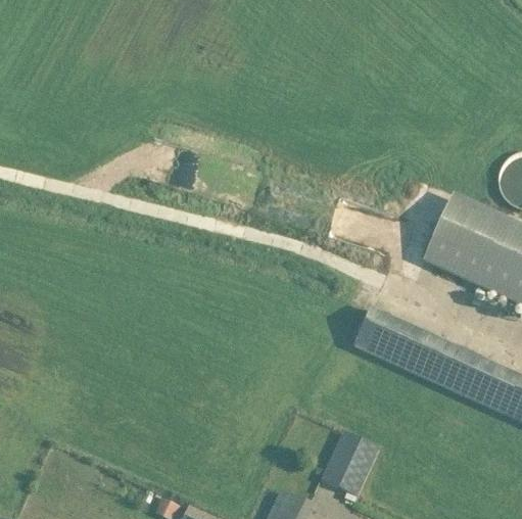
[(500,170),(497,180),(500,190),(505,199),(513,205),(521,208),(521,150),(513,153),(505,160),(500,170)]
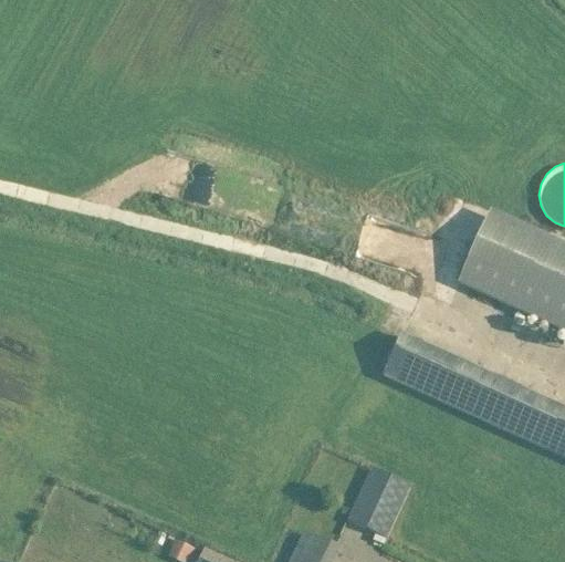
[(564,262),(482,225),(458,280),(564,329),(564,262)]
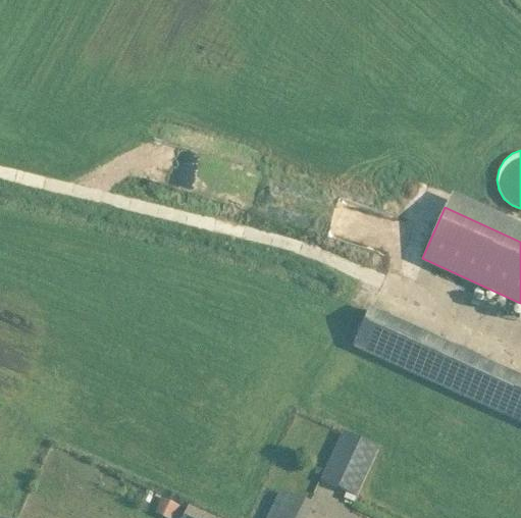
[(520,421),(520,374),(359,306),(342,347),(520,421)]
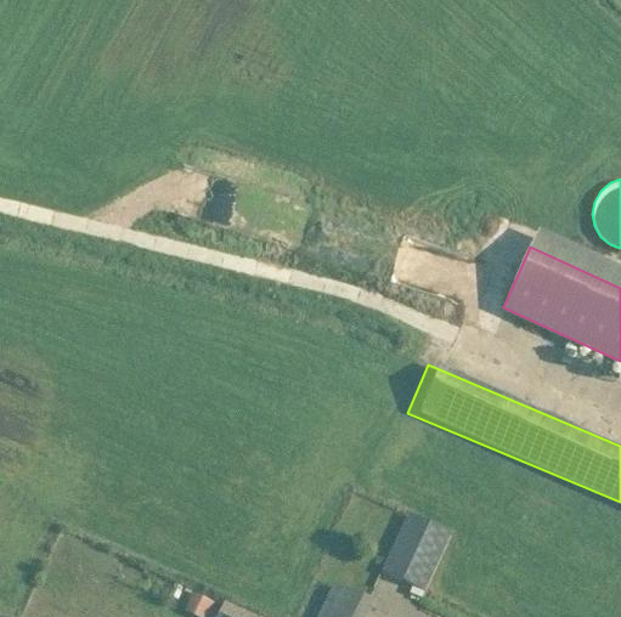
[(450,532),(407,513),(382,570),(424,589),(450,532)]
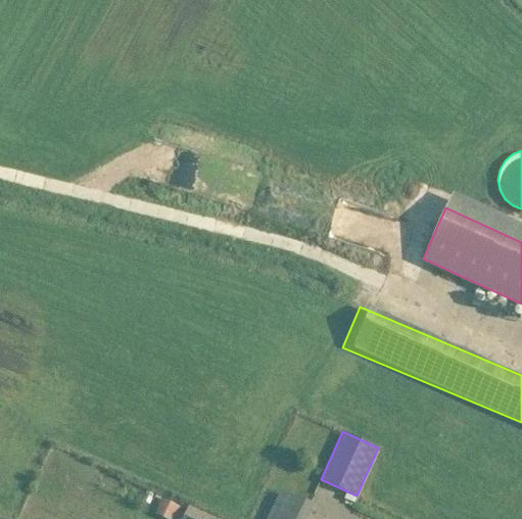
[(310,518),(316,506),(280,488),(266,518),(310,518)]
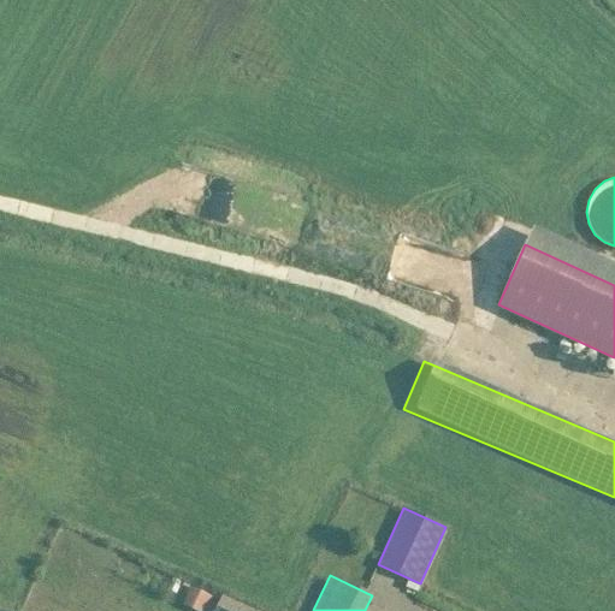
[(202,610),(207,610),(218,593),(195,581),(184,600),(202,610)]
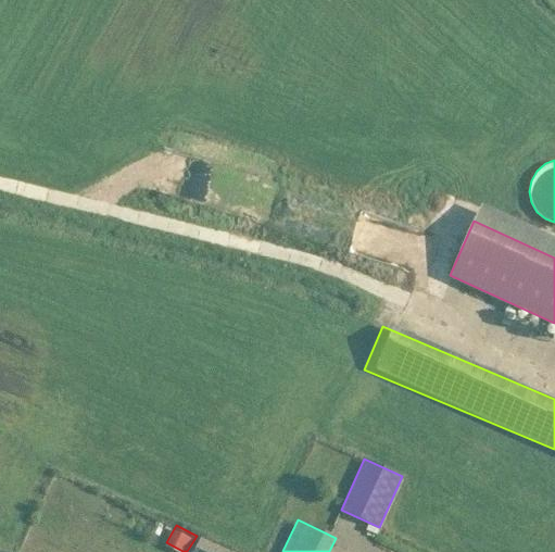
[(234,551),(213,542),(209,551),(234,551)]
